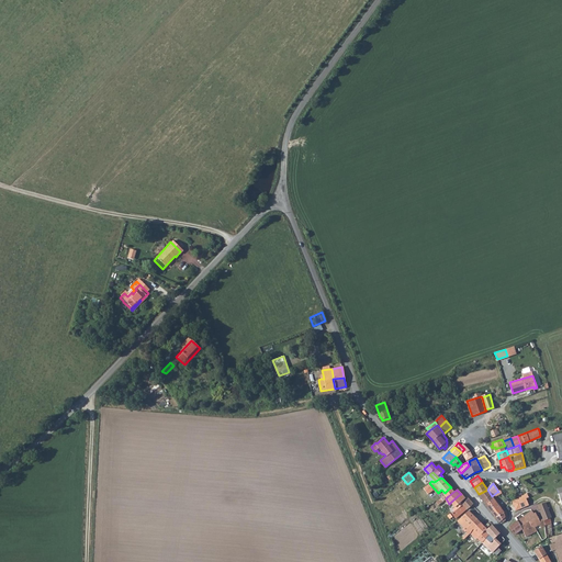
[(487,490),(479,494),(483,501),(492,496),(487,490)]
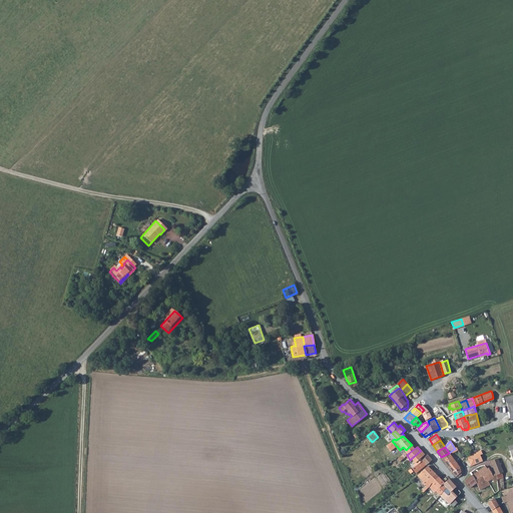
[(416,462),(421,458),(424,455),(421,451),(420,451),(412,458),(416,462)]
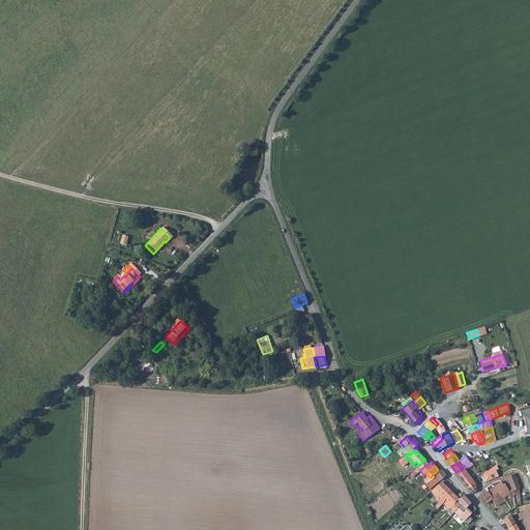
[(499,476),(496,469),(496,468),(490,470),(493,478),(499,476)]
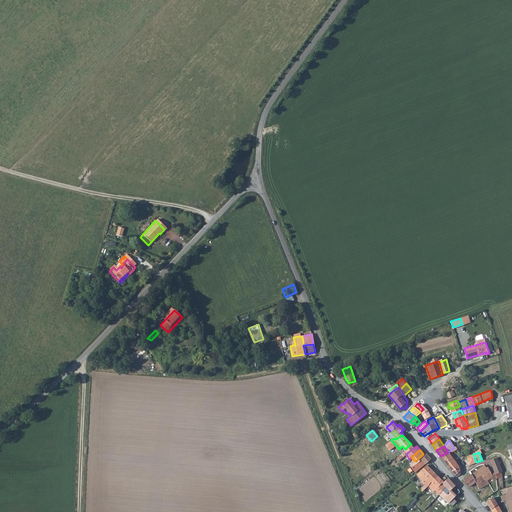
[(425,464),(431,459),(427,454),(421,459),(420,459),(424,464),(425,464)]
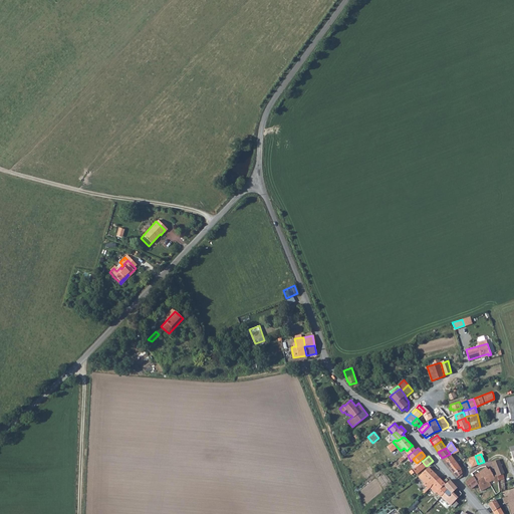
[(454,460),(452,456),(444,461),(446,465),(454,460)]
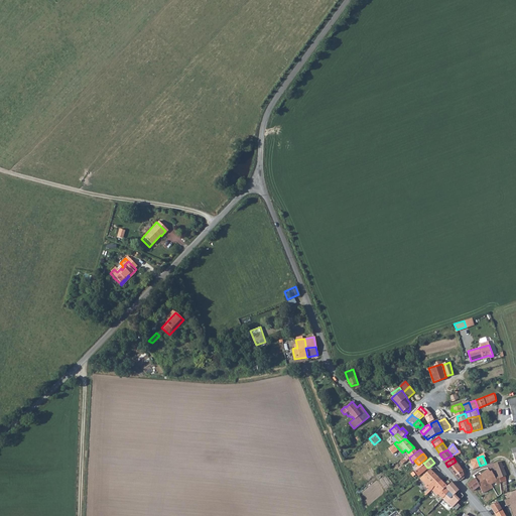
[(459,466),(456,462),(447,467),(449,470),(453,473),(459,467),(459,466)]
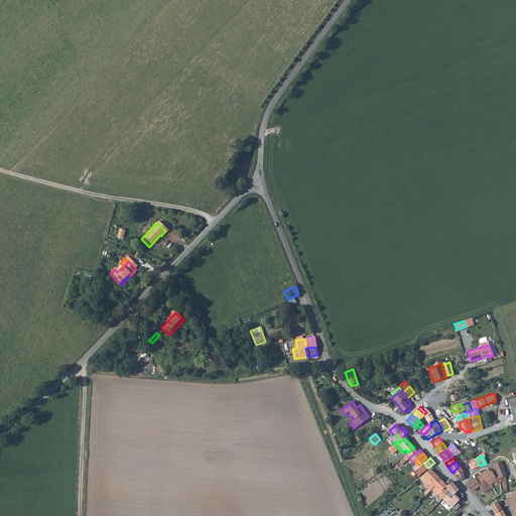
[(502,462),(495,464),(499,477),(506,475),(502,462)]
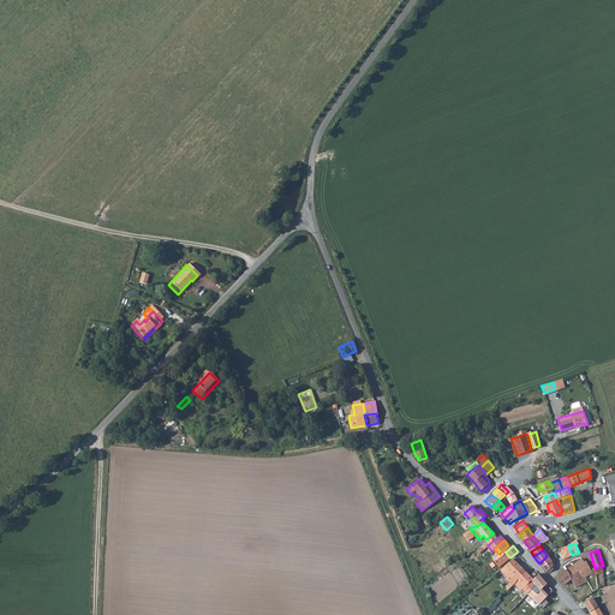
[(499,566),(509,557),(505,551),(497,559),(495,560),(499,566)]
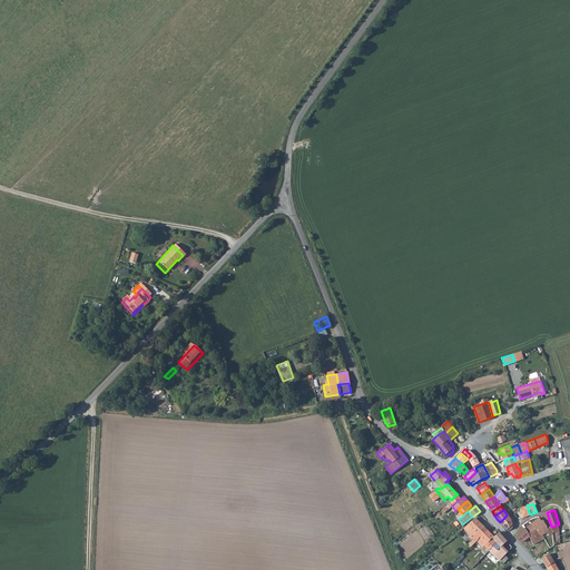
[(511,520),(507,514),(507,516),(500,522),(503,527),(507,531),(509,531),(512,528),(511,520)]
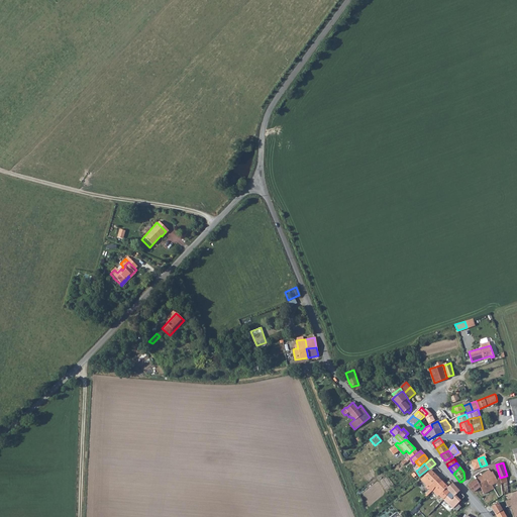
[(483,475),(484,476),(485,479),(486,478),(487,480),(489,484),(491,484),(494,489),(496,487),(494,484),(498,481),(494,472),(492,473),(491,470),(483,475)]
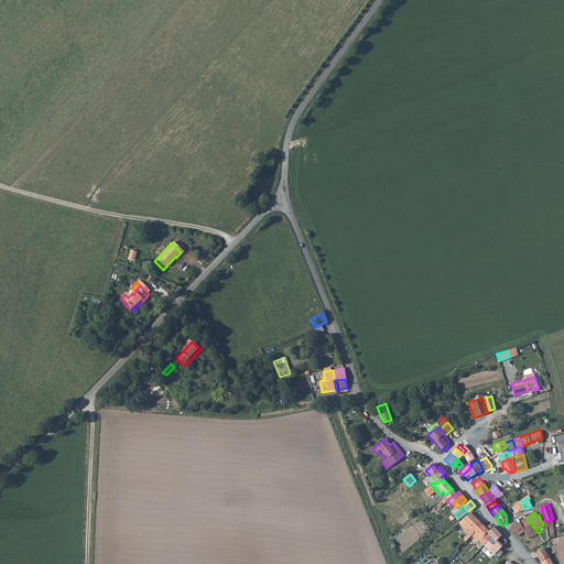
[(467,533),(478,521),(469,513),(458,523),(465,530),(464,531),(467,533)]
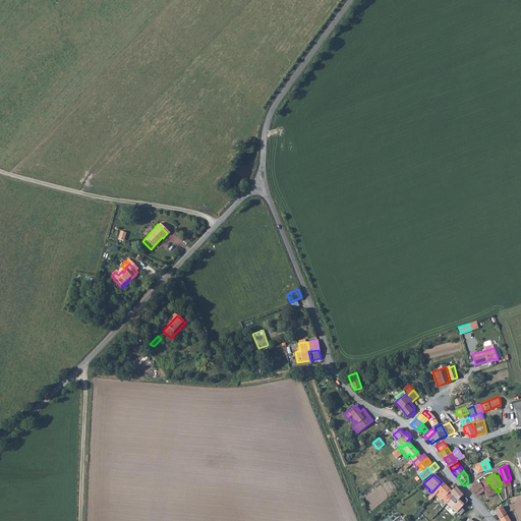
[(487,479),(479,483),(482,488),(488,484),(488,482),(487,479)]
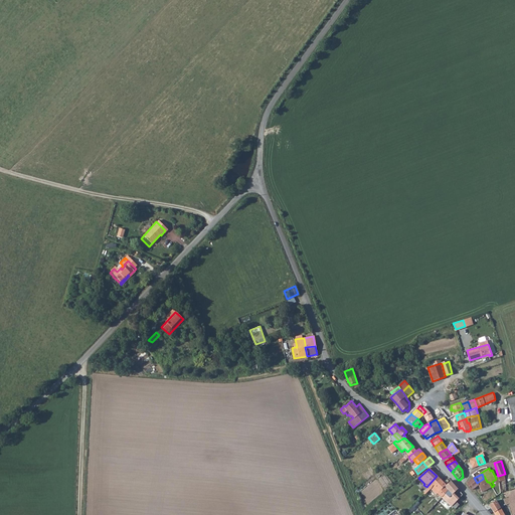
[(439,481),(440,479),(437,476),(426,487),(431,489),(439,481)]
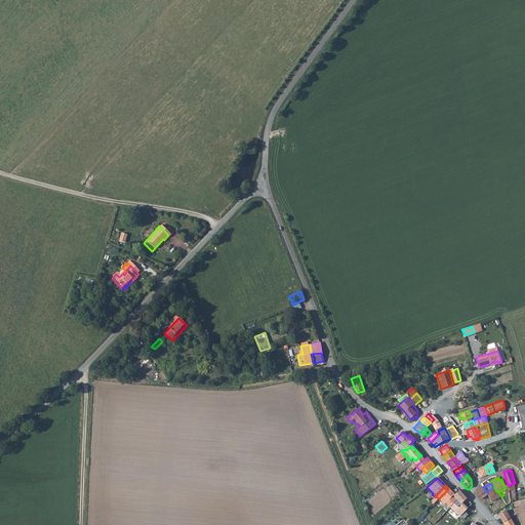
[(486,492),(483,487),(476,492),(481,499),(488,495),(486,492)]
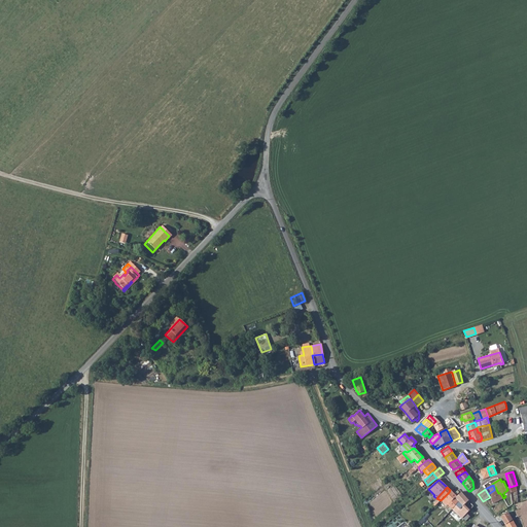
[(494,490),(488,494),(490,497),(493,503),(503,498),(500,493),(498,493),(496,489),(494,490)]
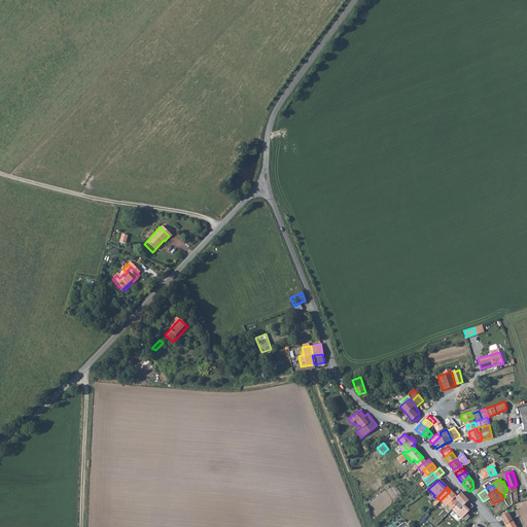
[(451,508),(458,501),(454,498),(456,496),(450,490),(449,492),(441,500),(447,506),(448,505),(451,508)]
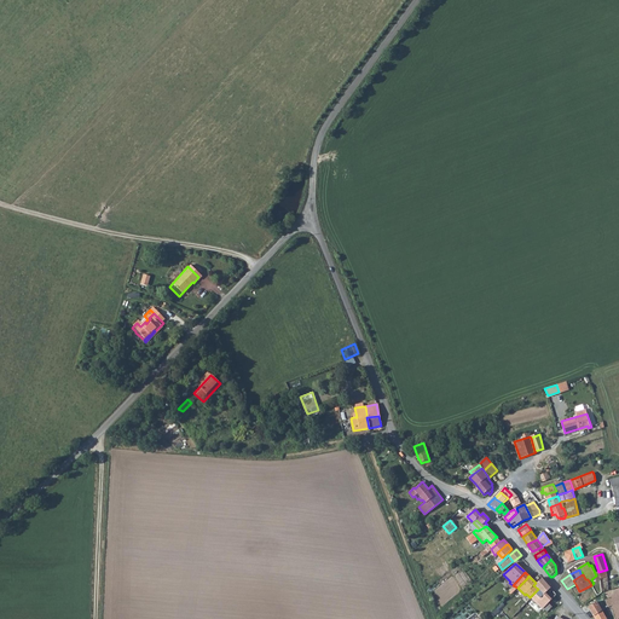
[(538,589),(545,582),(542,578),(534,584),(538,589)]
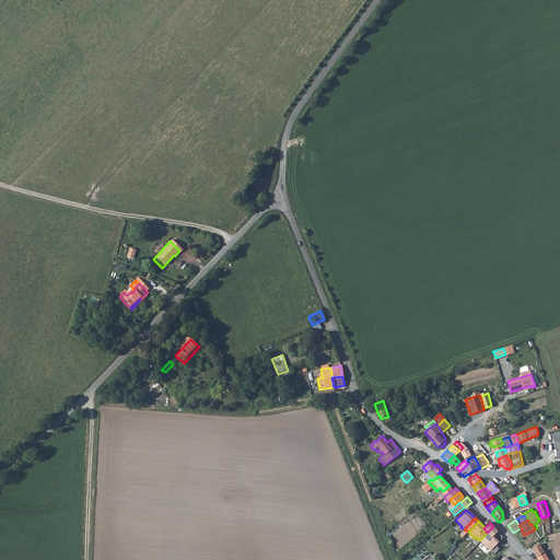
[(491,537),(498,532),(493,526),(487,533),(479,540),(480,540),(483,545),(491,537)]
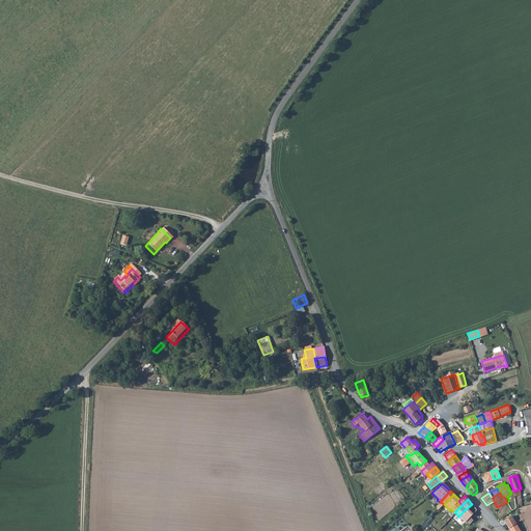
[(530,529),(530,503),(519,507),(521,513),(524,512),(529,530),(530,529)]
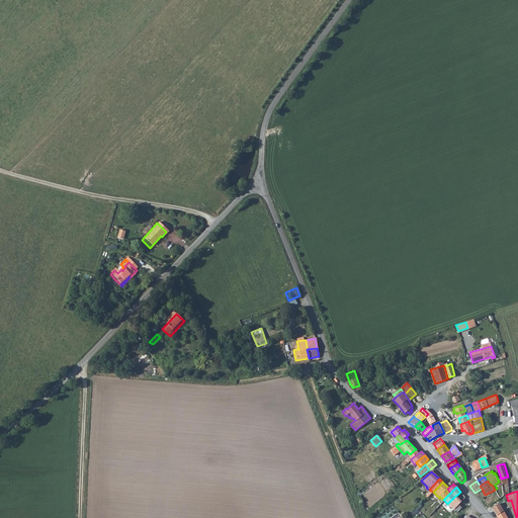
[(458,504),(465,497),(460,492),(454,497),(458,504)]
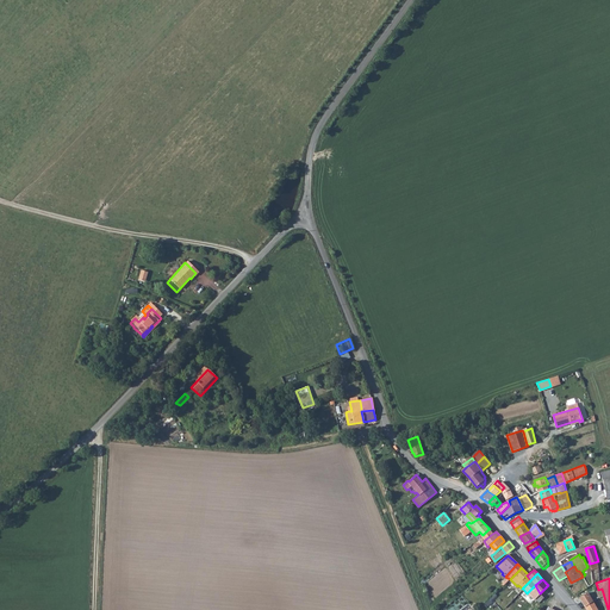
[(585,608),(593,602),(587,592),(582,597),(583,599),(582,602),(585,608)]
